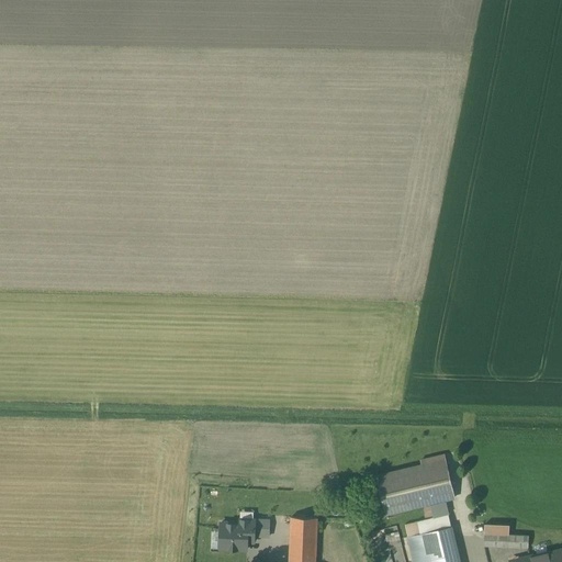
[(445,454),(422,460),(423,465),(378,475),(386,514),(456,497),(445,454)]
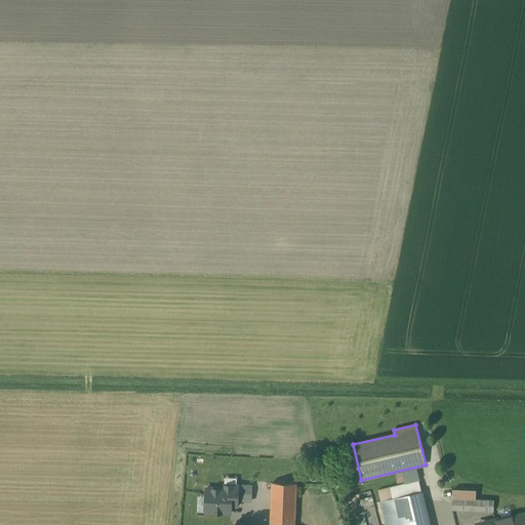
[(204,485),(202,516),(229,518),(229,511),(236,511),(237,505),(252,506),(254,481),(223,479),(221,486),(204,485)]
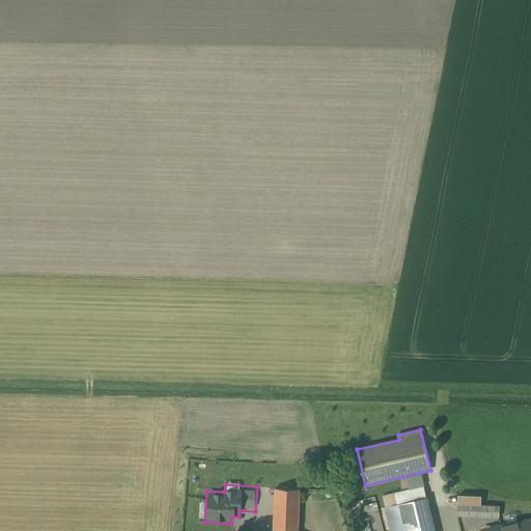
[(424,485),(383,496),(386,507),(402,503),(426,498),(424,485)]
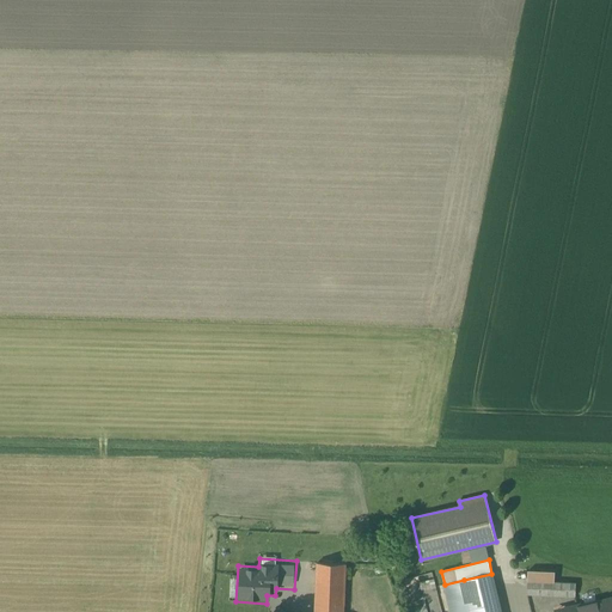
[(346,564),(318,563),(317,585),(344,586),(346,564)]
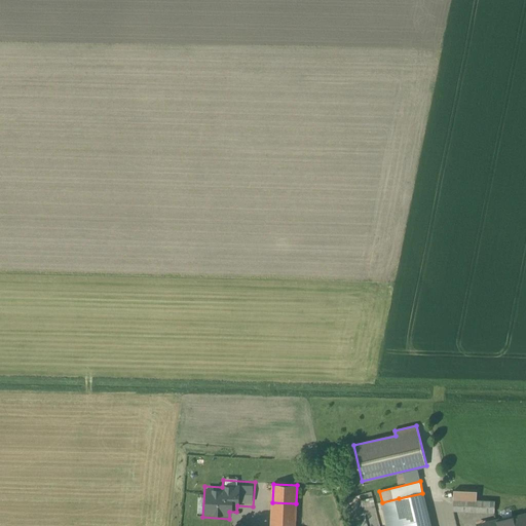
[(430,525),(422,493),(399,498),(405,525),(430,525)]
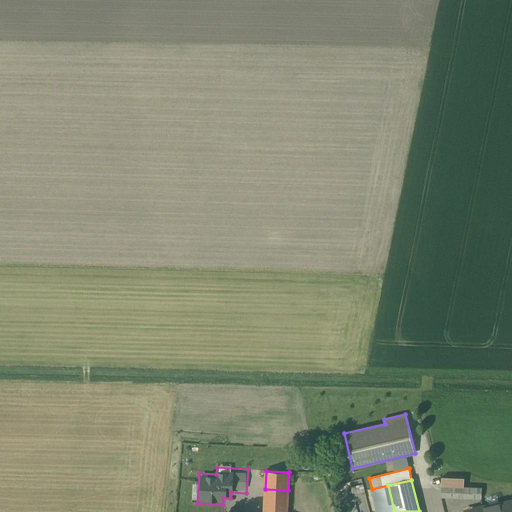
[(394,511),(388,485),(372,489),(377,511),(394,511)]
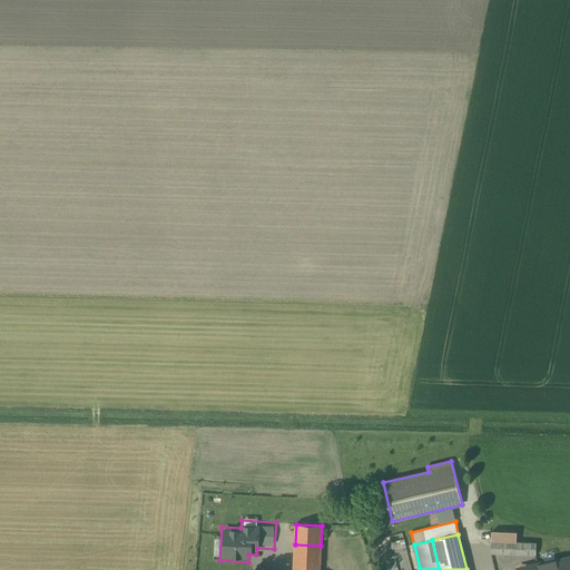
[(537,543),(491,542),(491,553),(537,556),(537,543)]
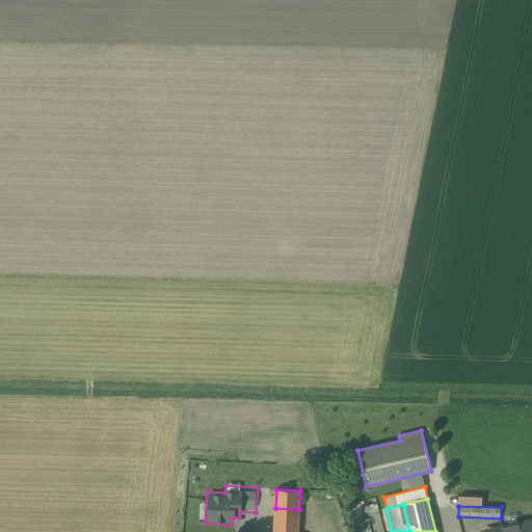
[(298,531),(299,509),(275,508),(274,531),(298,531)]
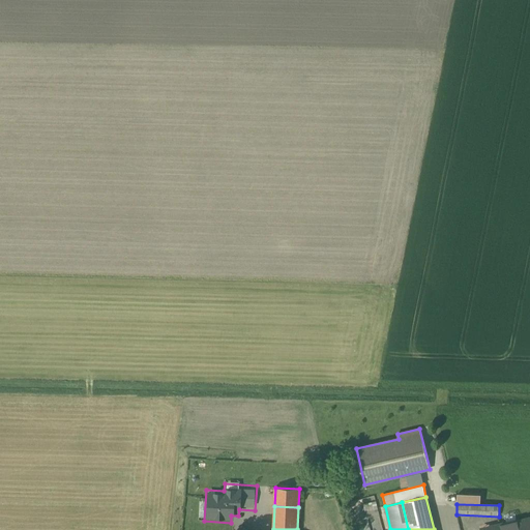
[(529,529),(529,518),(507,524),(507,523),(490,527),(491,529),(529,529)]
